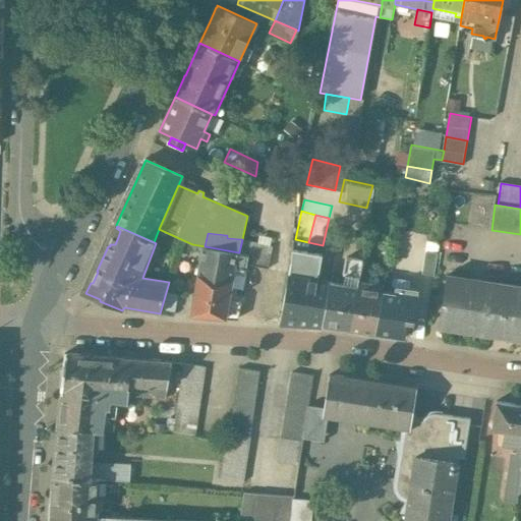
[(272,245),(242,239),(239,252),(249,254),(248,264),(268,269),(272,245)]
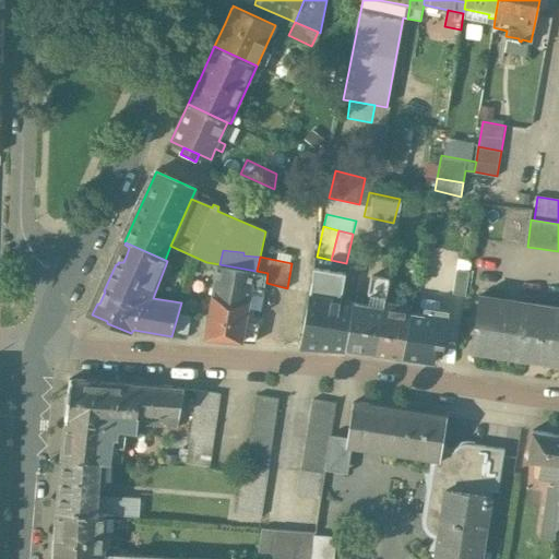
[(256,271),(219,264),(206,339),(242,342),(247,318),(251,290),(256,271)]
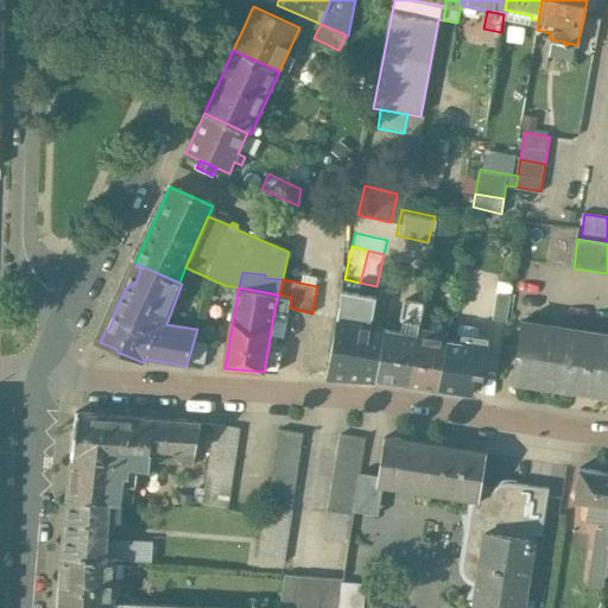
[(377,380),(386,330),(371,328),(377,298),(341,291),(340,308),(327,375),(362,378),(377,380)]
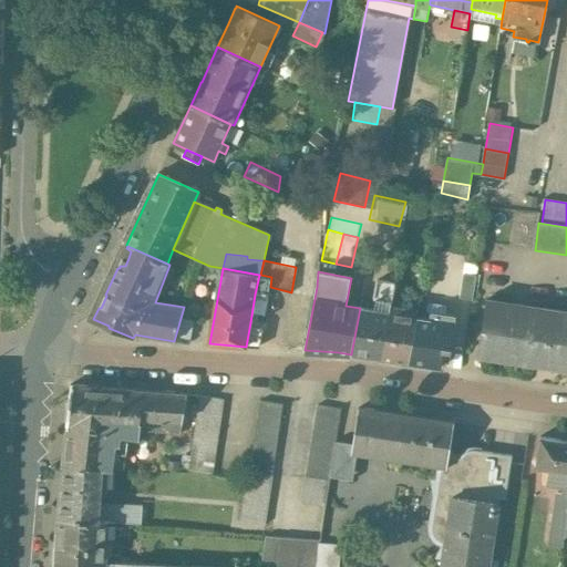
[(476,275),(463,272),(459,297),(472,300),(476,275)]
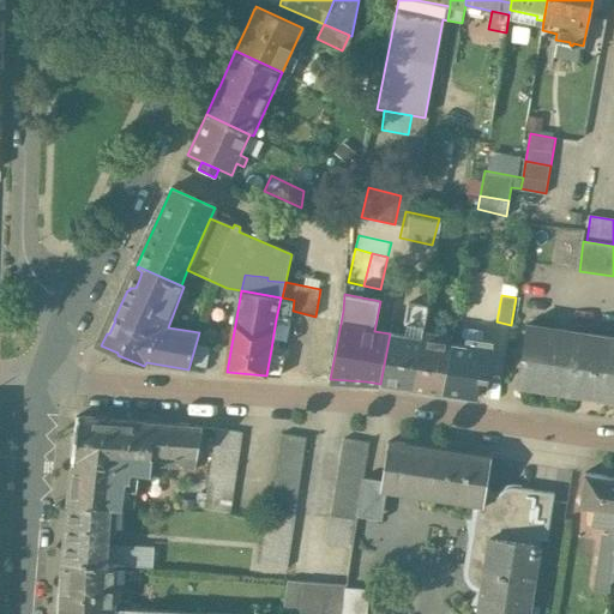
[(282,298),(281,298),(276,319),(292,321),(293,311),(294,300),(282,298)]
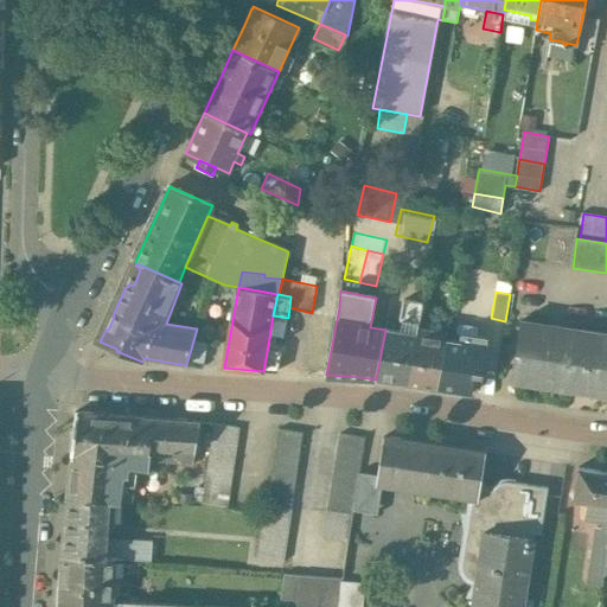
[(404,333),(385,330),(376,379),(407,384),(416,330),(422,304),(403,300),(401,318),(404,326),(404,333)]
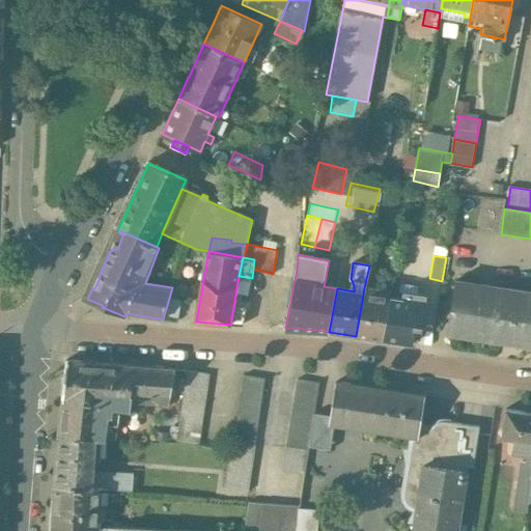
[(494,286),(455,280),(447,331),(509,340),(516,290),(494,286)]
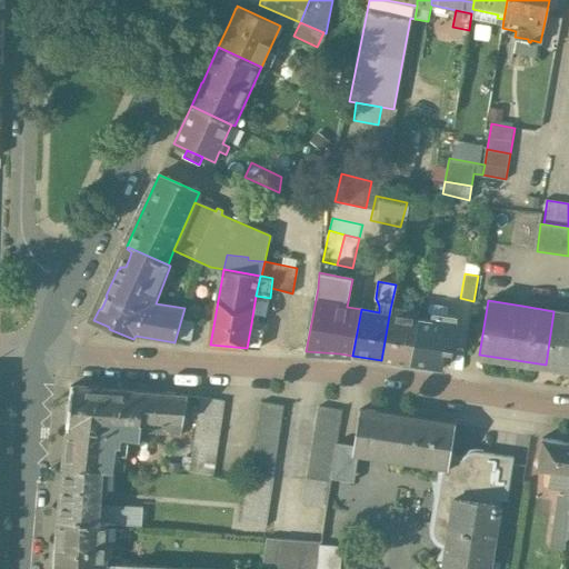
[(419,315),(390,309),(381,360),(410,363),(418,319),(419,315)]
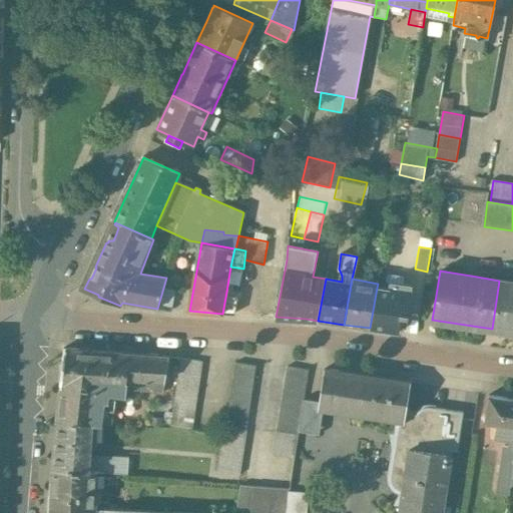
[(512,283),(499,281),(492,329),(512,332),(512,283)]
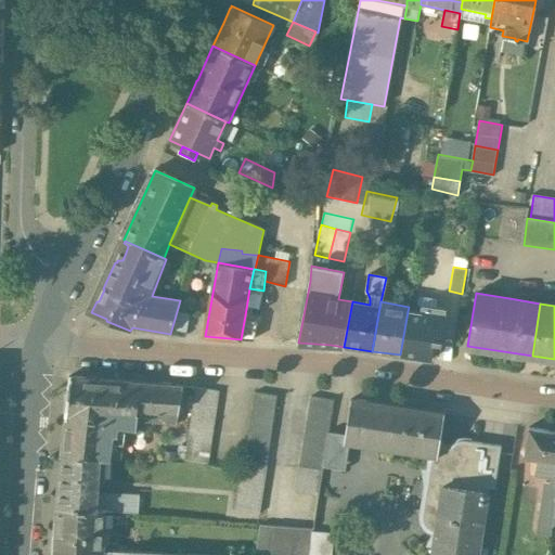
[(422,314),(408,311),(400,355),(431,360),(435,341),(442,343),(448,311),(423,307),(422,314)]
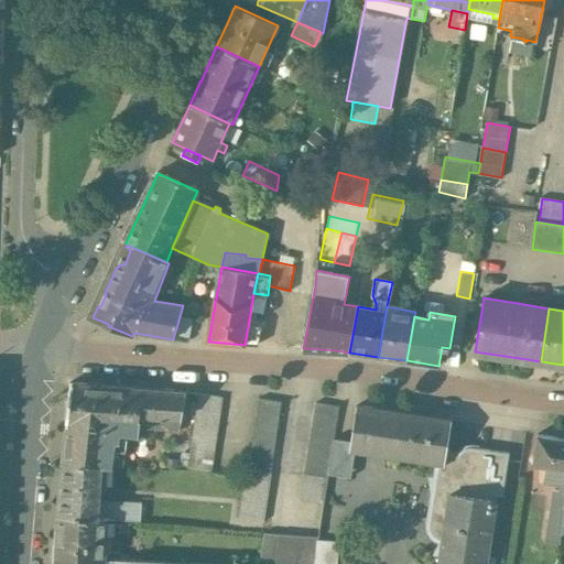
[(263,323),(249,321),(245,345),(259,346),(263,323)]
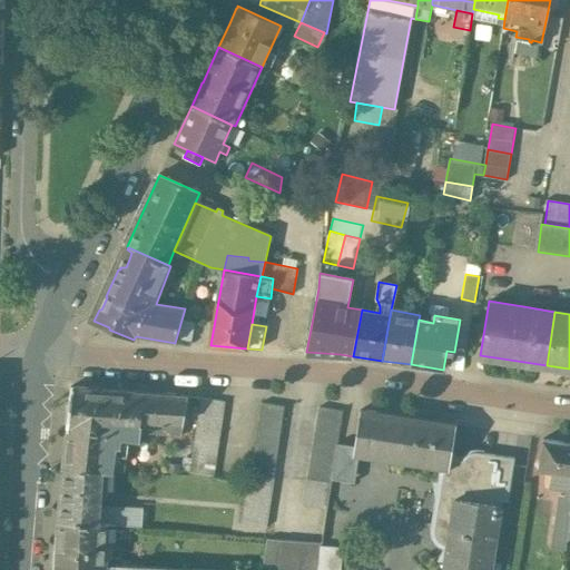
[(118,434),(125,392),(77,389),(71,394),(67,429),(118,434)]
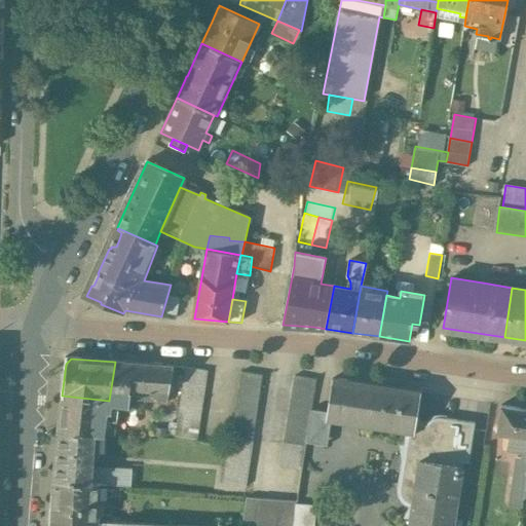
[(115,362),(109,401),(128,404),(129,400),(130,386),(170,389),(175,366),(115,362)]
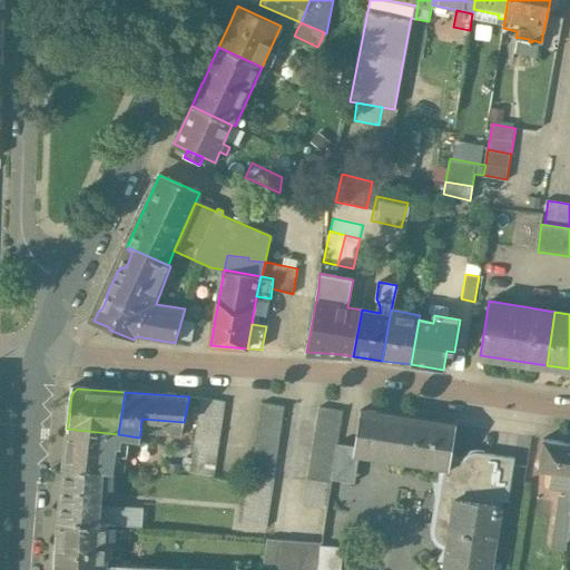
[(225,402),(202,399),(190,472),(214,477),(225,402)]
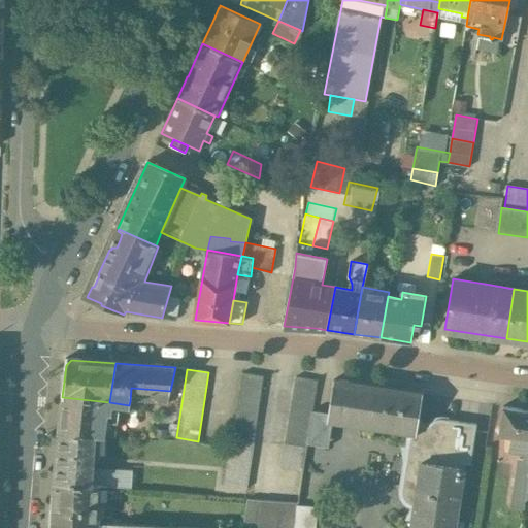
[(263,376),(242,373),(232,440),(231,440),(224,486),(246,489),(263,376)]
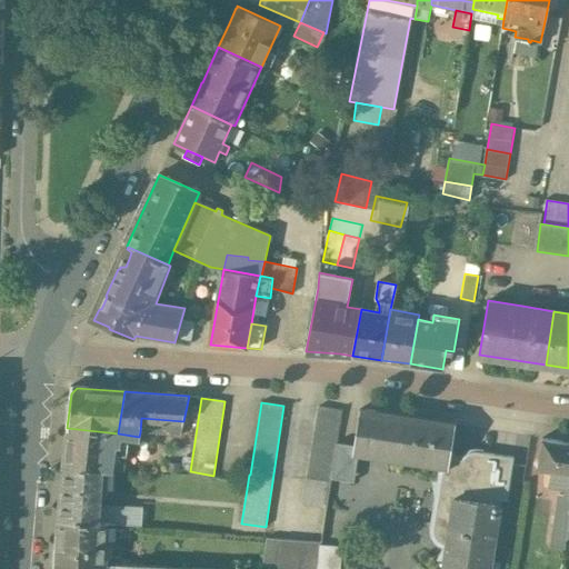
[(341,410),(318,407),(302,502),(325,507),(341,410)]
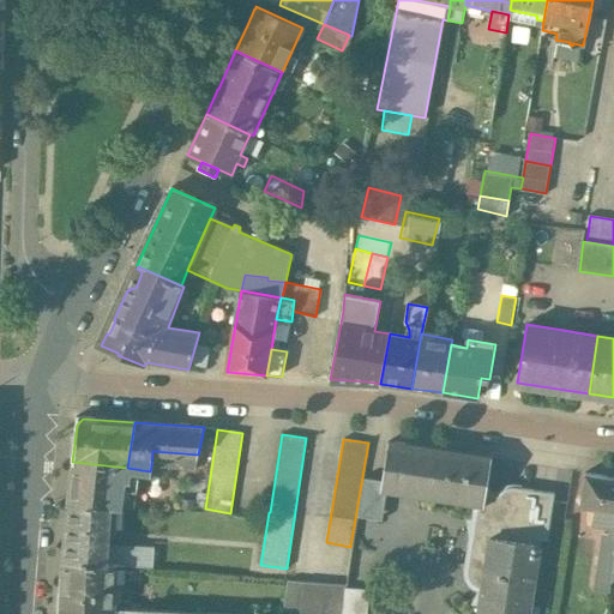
[(498,497),(486,495),(492,458),(387,441),(380,489),(477,505),(468,570),(468,575),(469,579),(471,584),(476,588),(482,589),(477,613),(528,613),(540,545),(539,545),(540,539),(547,540),(554,494),(515,487),(507,488),(503,492),(498,497)]
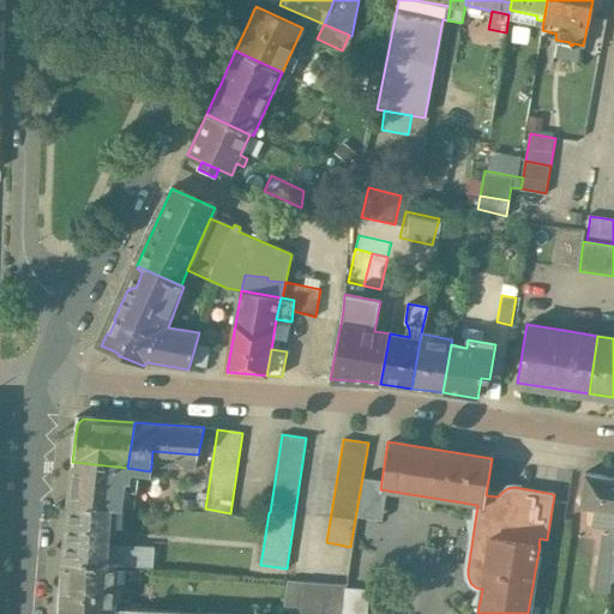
[(198,455),(152,451),(151,467),(196,470),(198,455)]
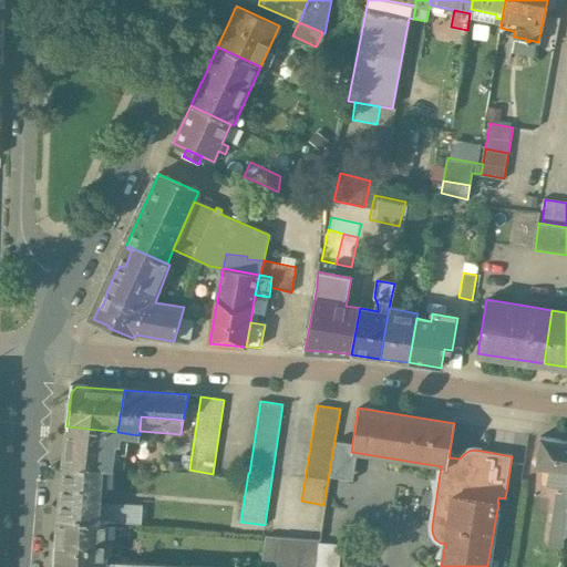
[(117,432),(66,426),(62,465),(112,468),(113,462),(114,451),(121,452),(126,452),(127,436),(138,436),(138,435),(117,432)]
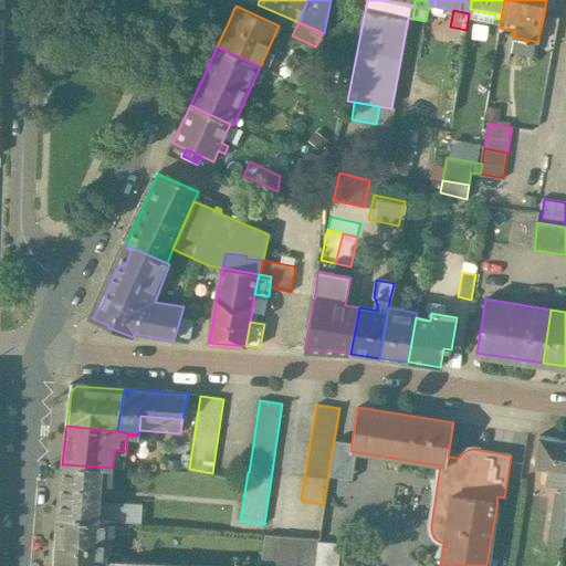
[(565,441),(561,441),(561,439),(540,436),(535,465),(549,468),(547,482),(565,484),(565,441)]
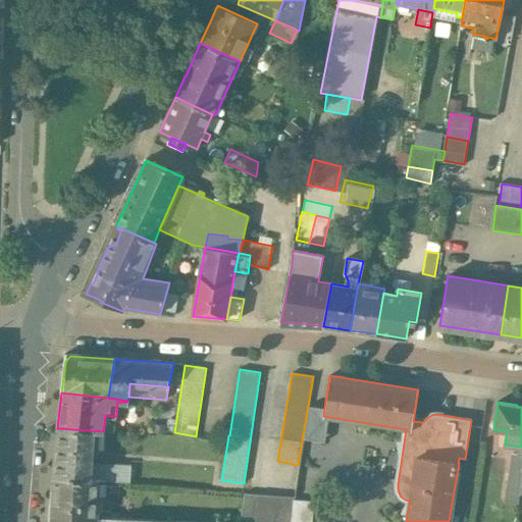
[(103,431),(57,428),(54,476),(91,479),(92,463),(93,453),(99,453),(99,450),(103,450),(104,431),(103,431)]
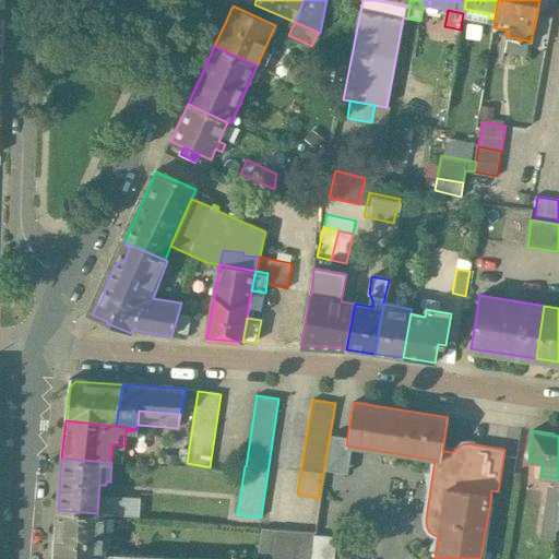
[(557,486),(549,485),(545,512),(558,514),(558,478),(557,486)]
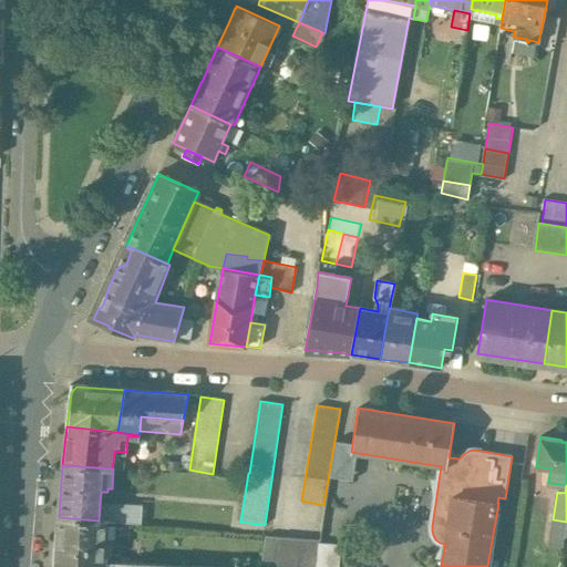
[(125,504),(100,503),(99,521),(110,522),(124,522),(125,504)]
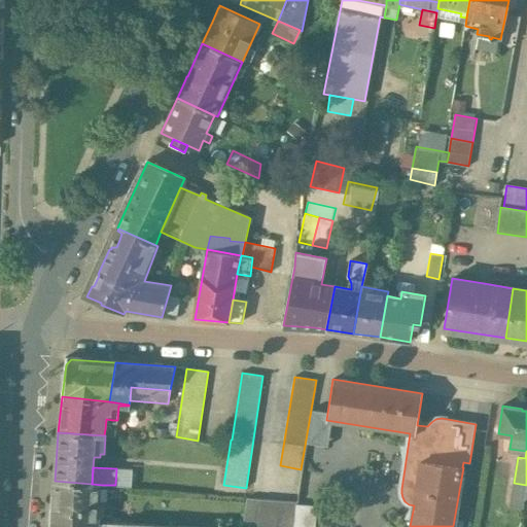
[(133,469),(116,468),(115,485),(132,487),(133,469)]
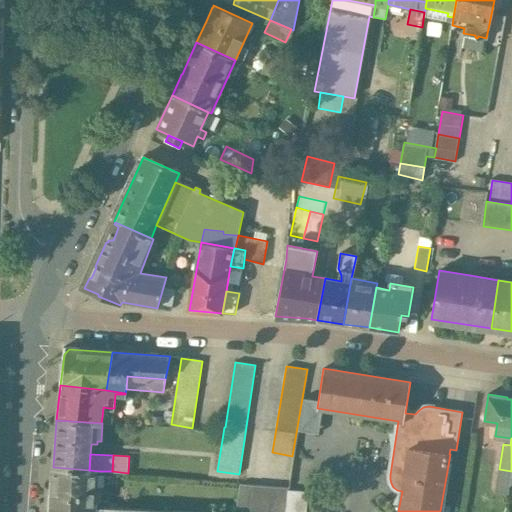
[(270,465),(264,474),(280,486),(287,477),(270,465)]
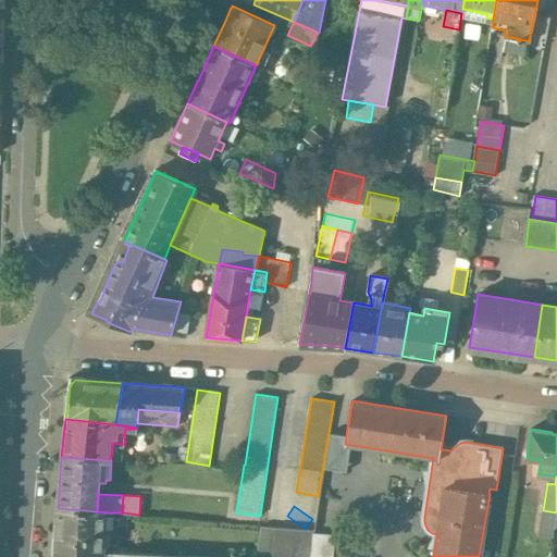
[(97,511),(58,508),(54,549),(99,553),(106,553),(108,512),(97,511)]
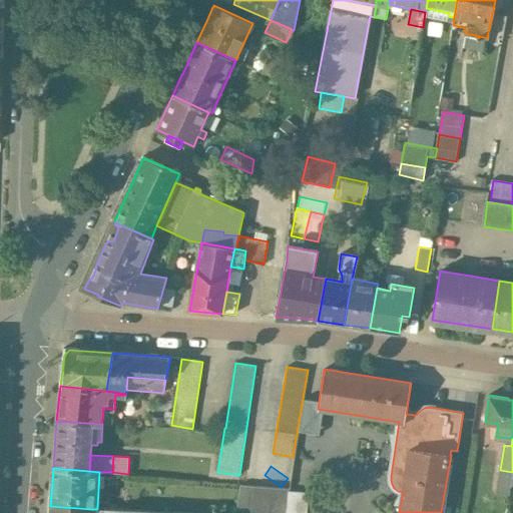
[(251,486),(240,485),(235,512),(250,512),(251,486)]
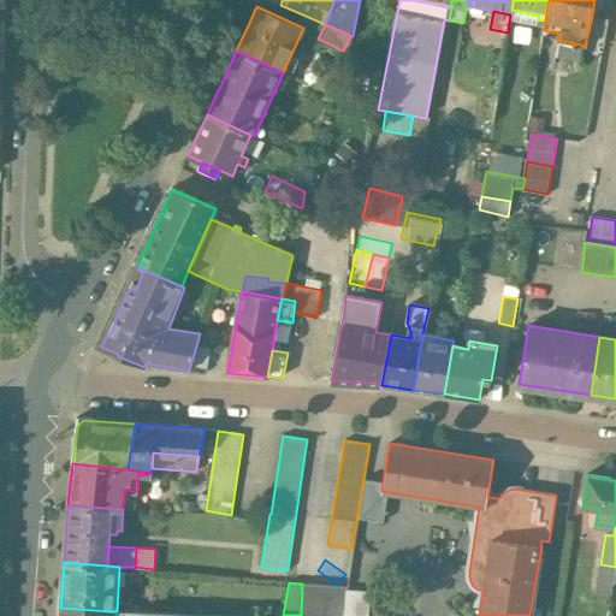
[(327,615),(332,586),(302,584),(301,615),(317,615),(327,615)]
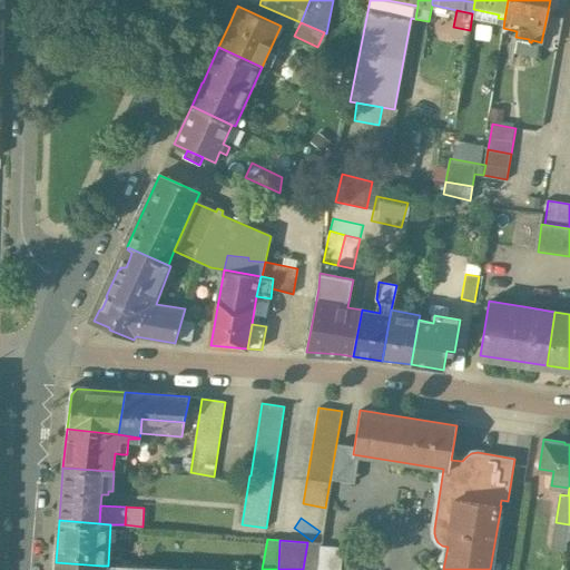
[(316,569),(321,543),(307,542),(303,569),(316,569)]
